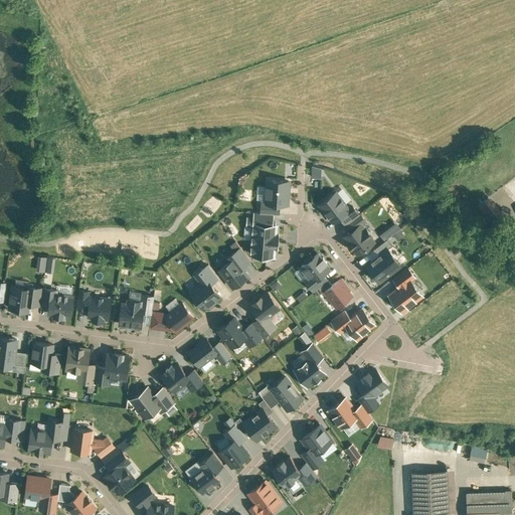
[(266,177),(265,200),(280,201),(287,201),(288,178),(266,177)]
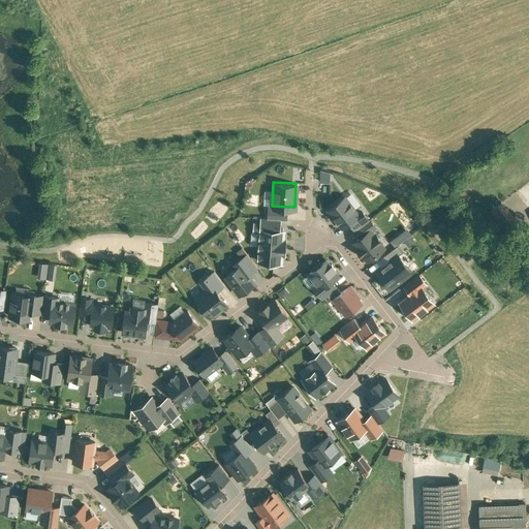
[(343,193),(327,206),(341,225),(348,220),(358,213),(343,193)]
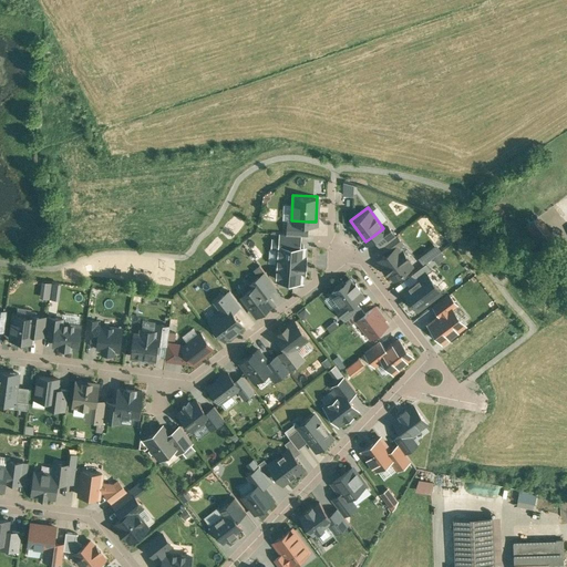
[(307,234),(308,222),(291,220),(286,220),(286,234),(300,234),(307,234)]
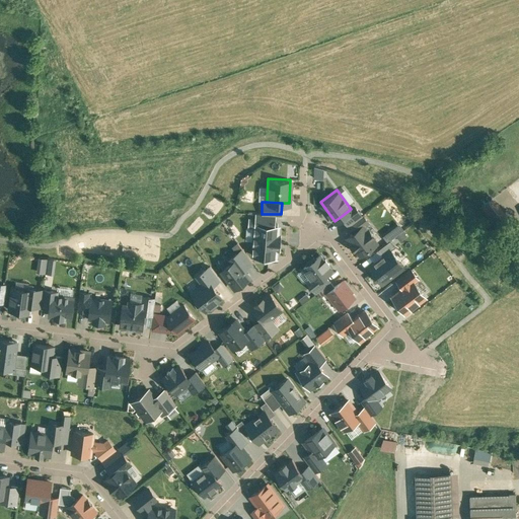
[(351,209),(342,216),(348,225),(363,214),(357,205),(351,209)]
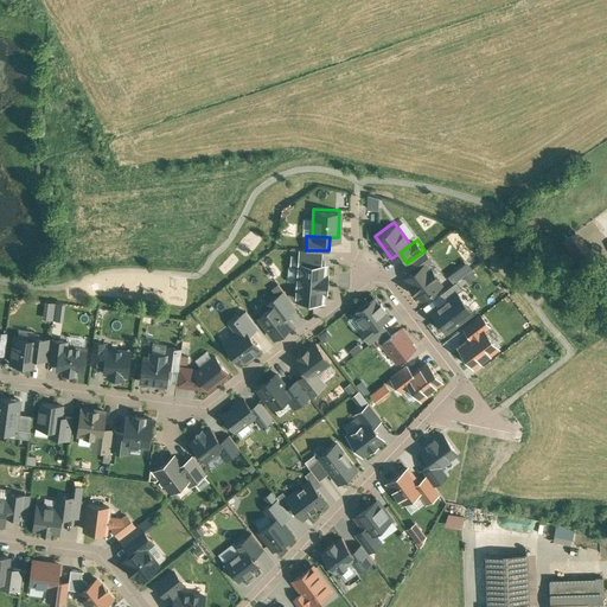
[(298,263),(295,299),(324,300),(326,263),(320,262),(321,250),(306,250),(298,249),(298,254),(292,253),(291,262),(298,263)]
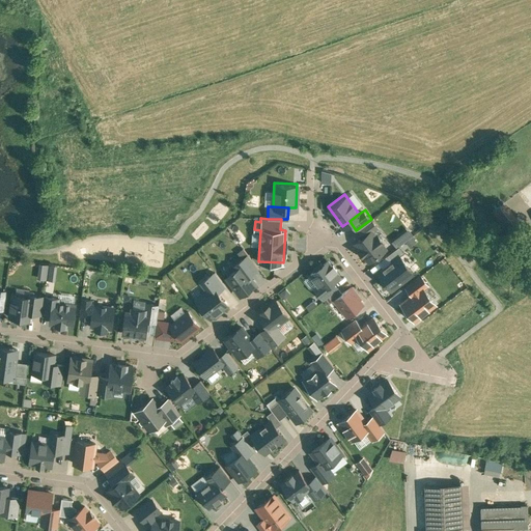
[(371,219),(356,230),(362,239),(371,231),(378,227),(371,219)]
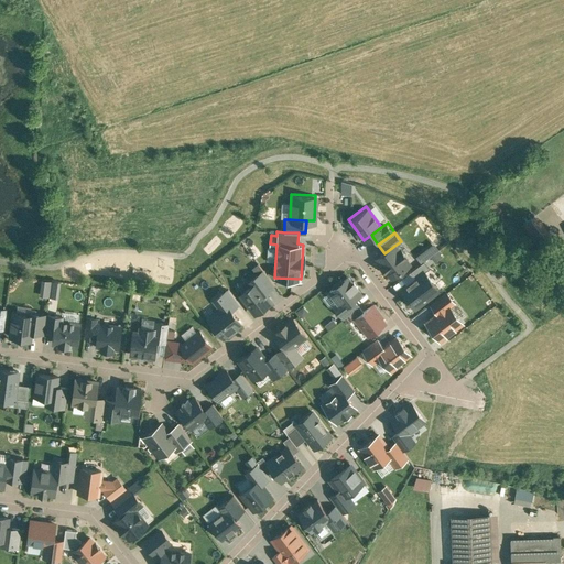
[(433,242),(415,256),(421,262),(430,255),(435,261),(443,256),(433,242)]
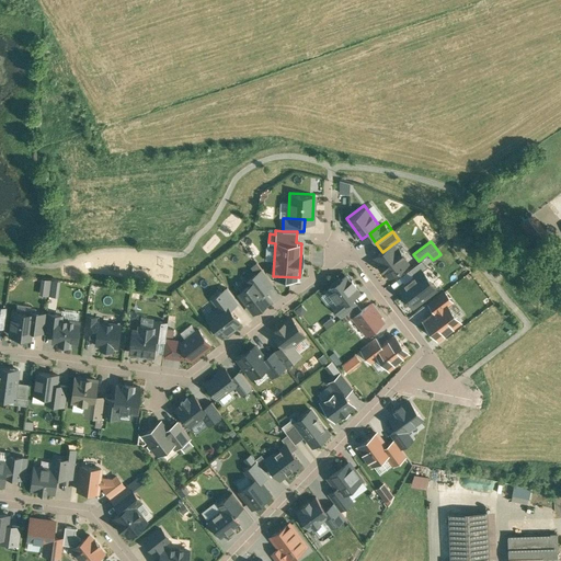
[(382,252),(374,258),(389,278),(408,265),(392,244),(382,252)]
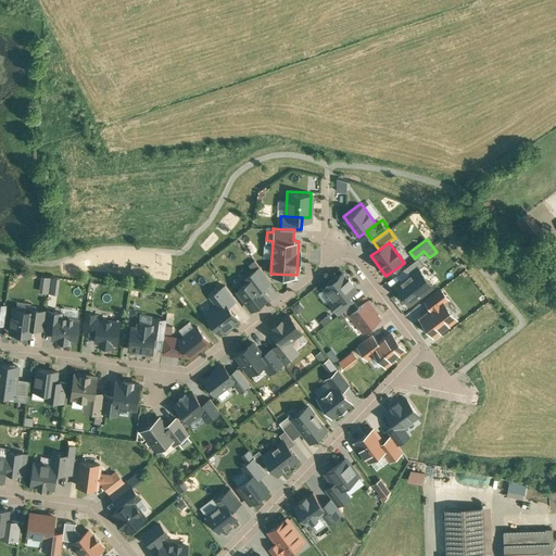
[(405,266),(409,272),(417,266),(420,263),(416,257),(405,266)]
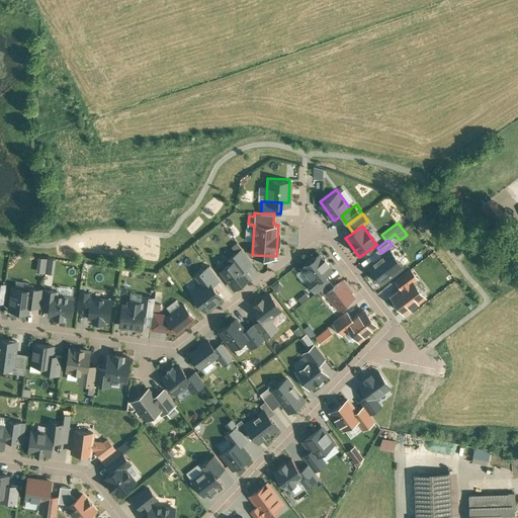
[(229,256),(232,260),(236,257),(244,267),(251,261),(241,248),(229,256)]
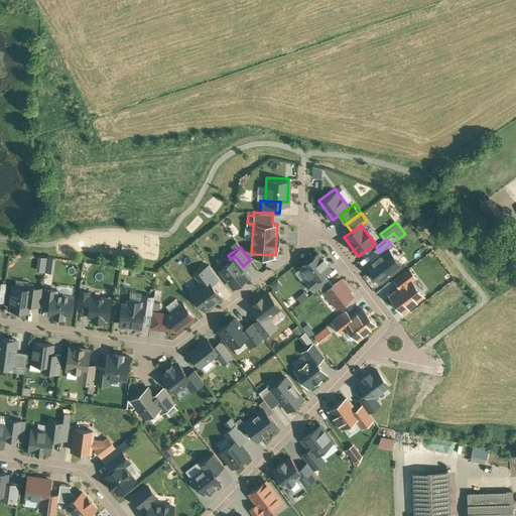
[(380,252),(365,263),(378,281),(400,265),(387,247),(380,252)]
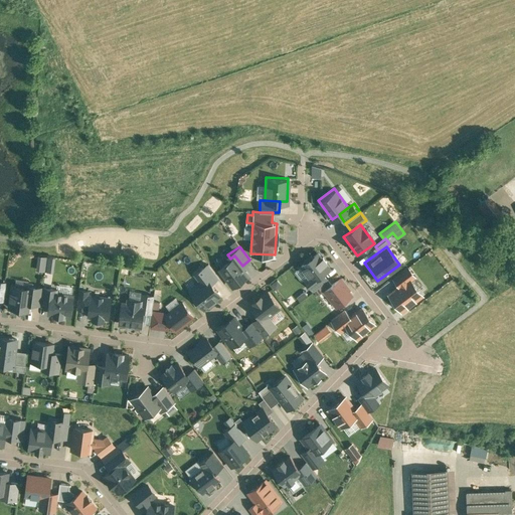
[(324,274),(331,269),(318,251),(300,266),(308,277),(313,283),(324,274)]
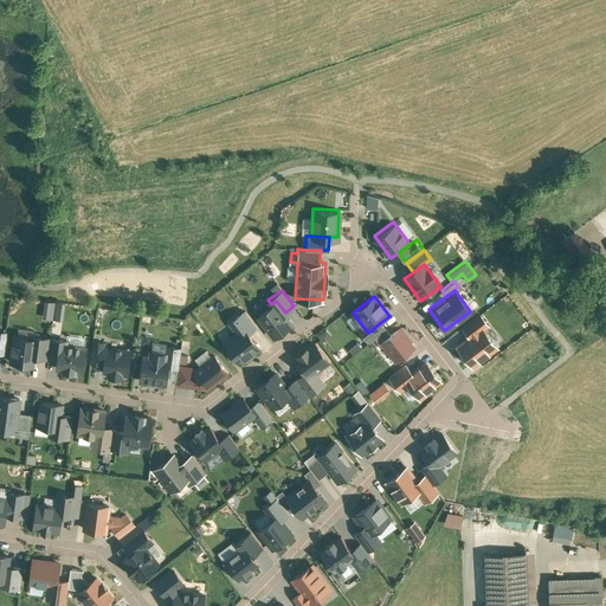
[(46,300),(45,318),(63,320),(64,301),(46,300)]
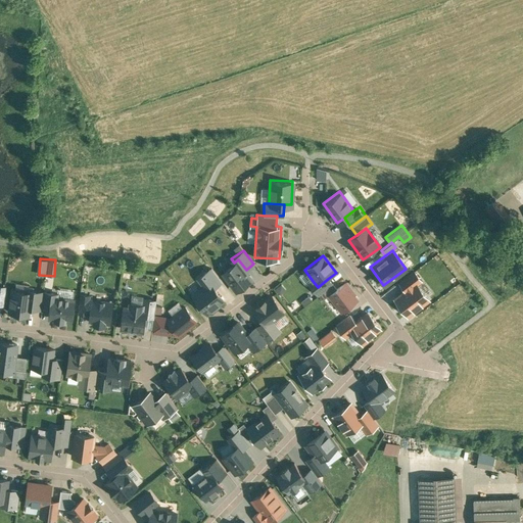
[(234,263),(223,272),(236,289),(251,278),(246,270),(238,259),(234,263)]
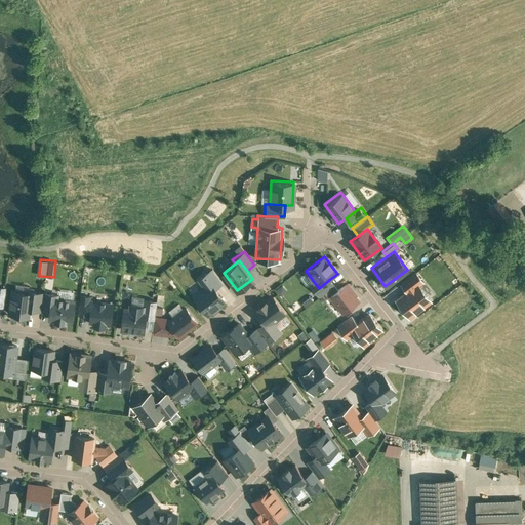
[(198,277),(205,286),(210,282),(213,287),(220,282),(209,268),(198,277)]
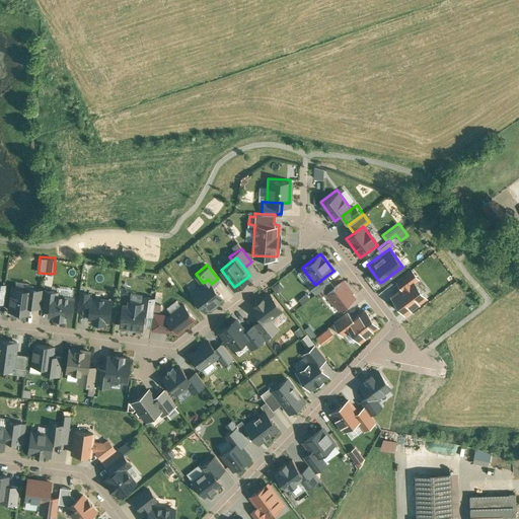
[(411,271),(397,280),(403,288),(416,278),(411,271)]
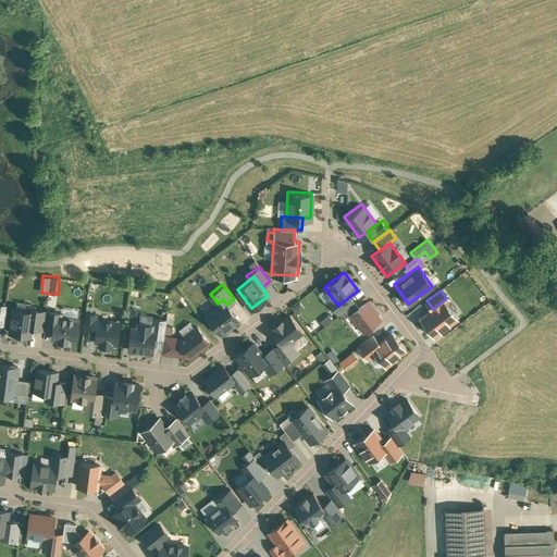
[(356,302),(350,296),(338,306),(333,299),(329,302),(339,316),(339,314),(355,304),(356,302)]
